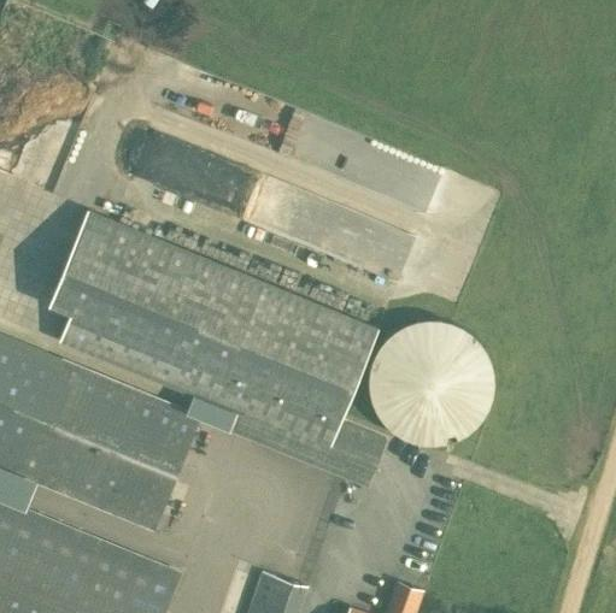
[(386,443),(370,436),(326,418),(364,325),(87,211),(48,306),(70,314),(58,341),(238,414),(230,431),(238,435),(352,482),(368,488),(386,443)]
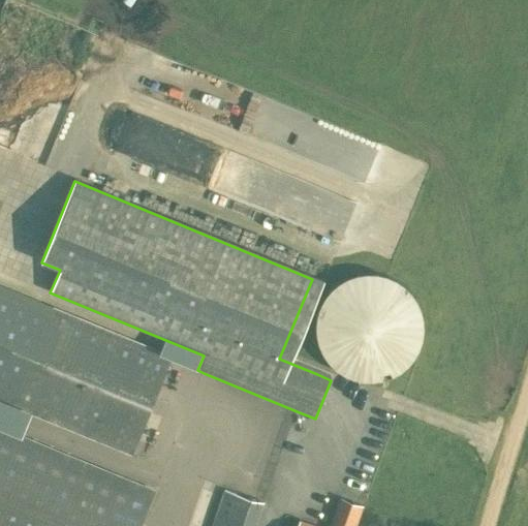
[(337,371),(345,376),(354,380),(364,382),(375,382),(383,381),(394,378),(401,374),(408,367),(415,359),(421,350),(424,341),(425,330),(424,320),(422,312),(417,302),(412,295),(405,287),(397,282),(387,278),(378,276),(368,276),(358,277),(349,280),(338,287),(331,292),(327,300),(321,307),(318,318),(317,328),(317,338),(320,347),(324,356),(330,364),(337,371)]
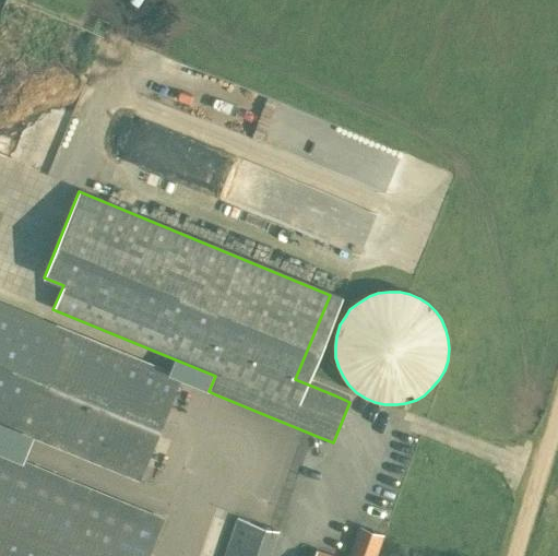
[(183,378),(55,326),(0,303),(0,425),(141,484),(183,378)]
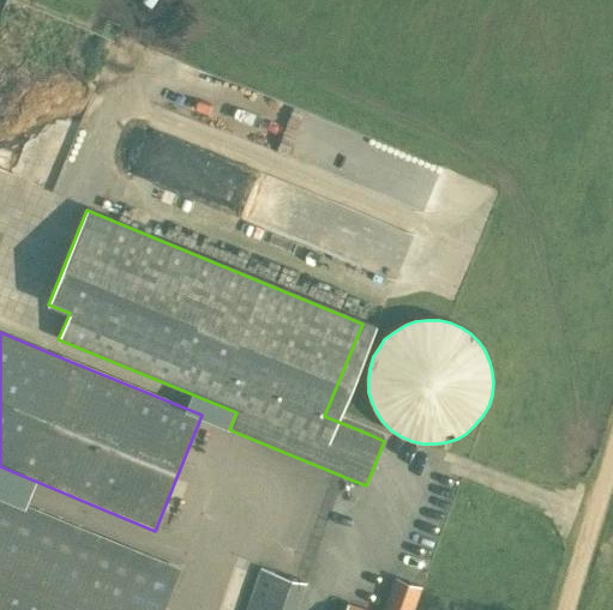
[(162,609),(179,573),(158,563),(164,549),(0,481),(0,609),(162,609)]
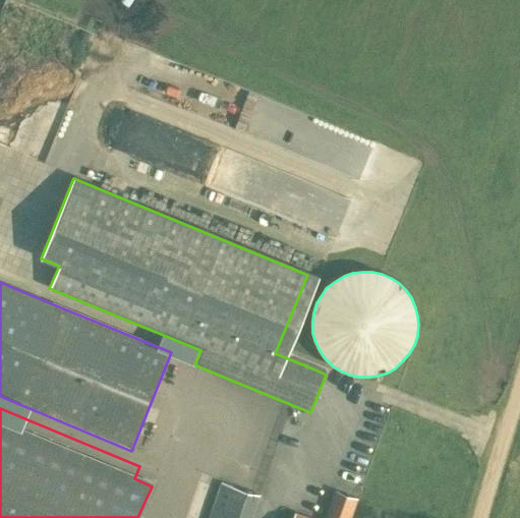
[(252,517),(260,498),(222,484),(210,517),(252,517)]
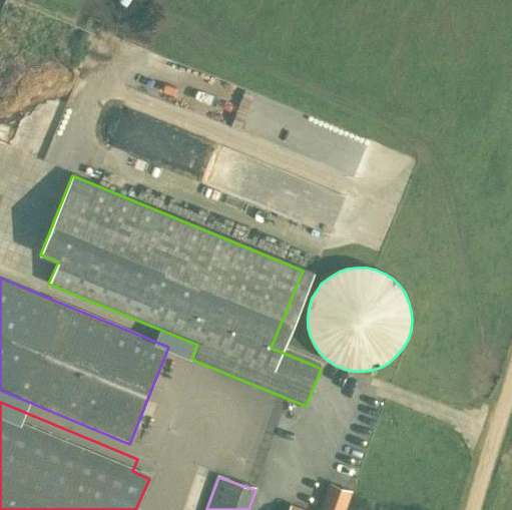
[(334,509),(342,490),(333,487),(324,509),(296,509),(293,508),(292,509),(334,509)]
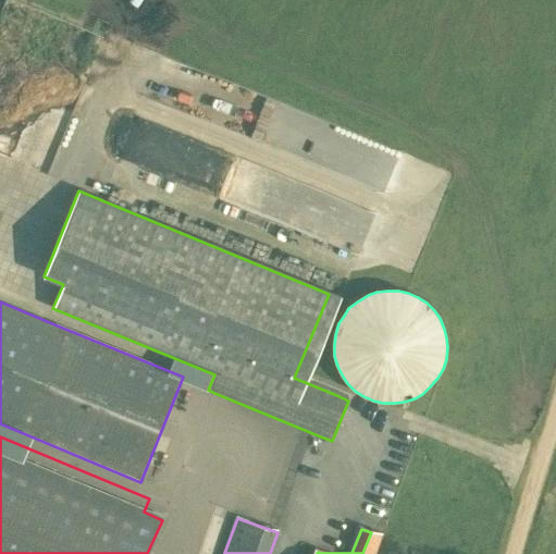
[(374,553),(381,537),(371,532),(362,553),(374,553)]
